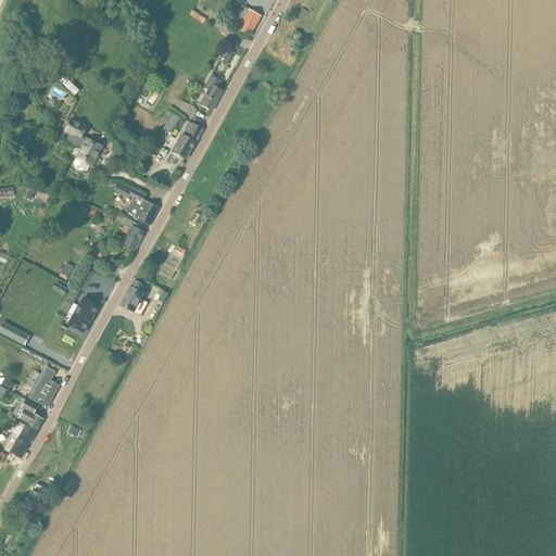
[(250,1),(247,7),(255,11),(258,5),(262,8),(266,1),(263,0),(260,0),(257,5),(250,1)]
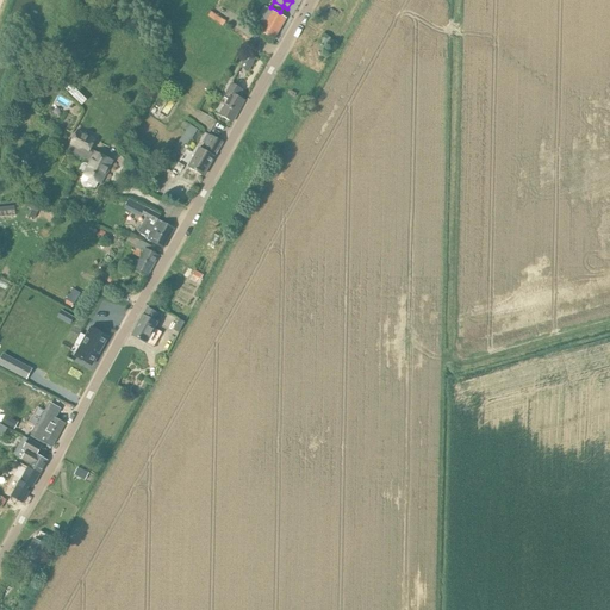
[(273,11),(261,32),(274,39),(287,19),(273,11)]
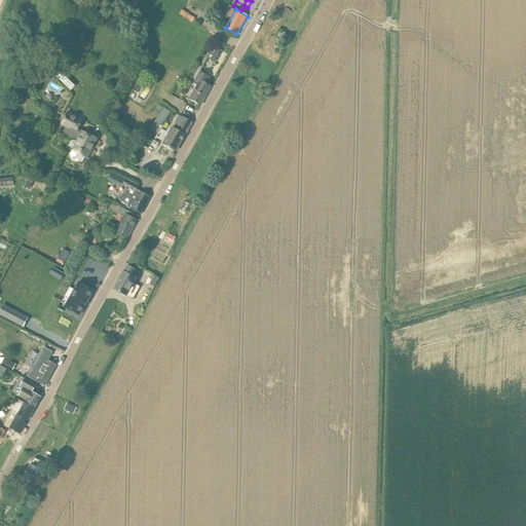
[(209,59),(215,63),(221,51),(215,47),(209,59)]
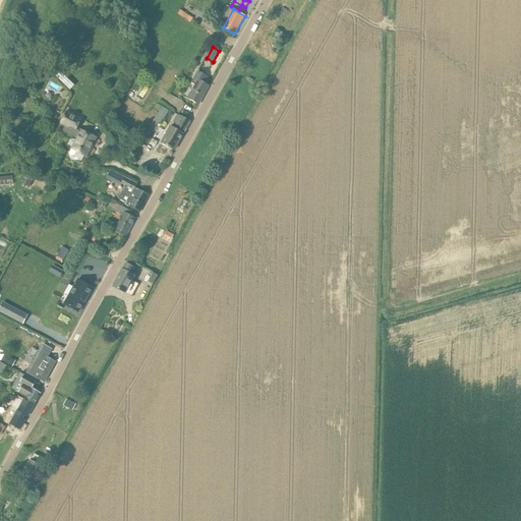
[(48,70),(43,73),(46,79),(52,76),(48,70)]
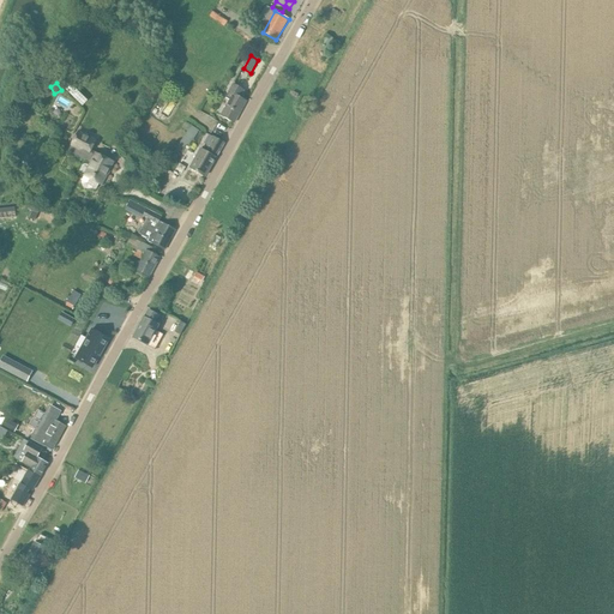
[(220,115),(223,118),(234,124),(246,102),(238,97),(241,91),(244,91),(234,85),(226,100),(228,101),(220,115)]
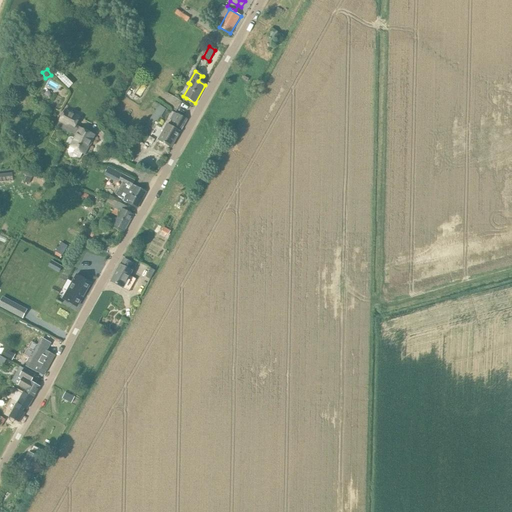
[(154,115),(147,126),(151,128),(154,130),(160,119),(167,109),(160,104),(155,101),(151,106),(157,110),(155,114),(154,115)]
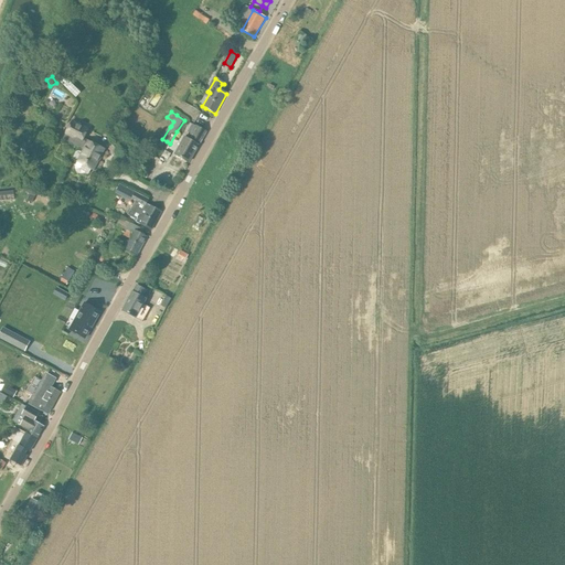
[(63,140),(83,149),(82,153),(78,151),(76,152),(74,158),(74,160),(77,161),(76,162),(94,171),(105,149),(87,140),(85,139),(89,129),(72,120),(63,140)]
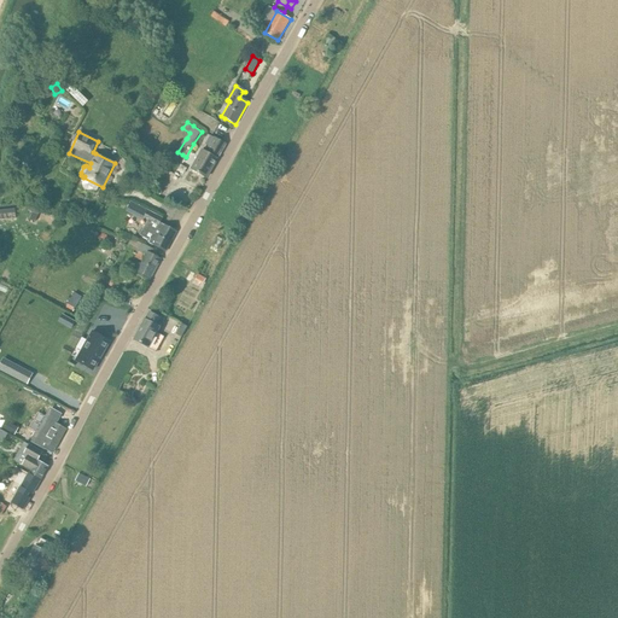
[(202,151),(197,158),(191,169),(207,178),(217,159),(213,157),(216,151),(220,153),(225,145),(215,139),(207,153),(202,151)]
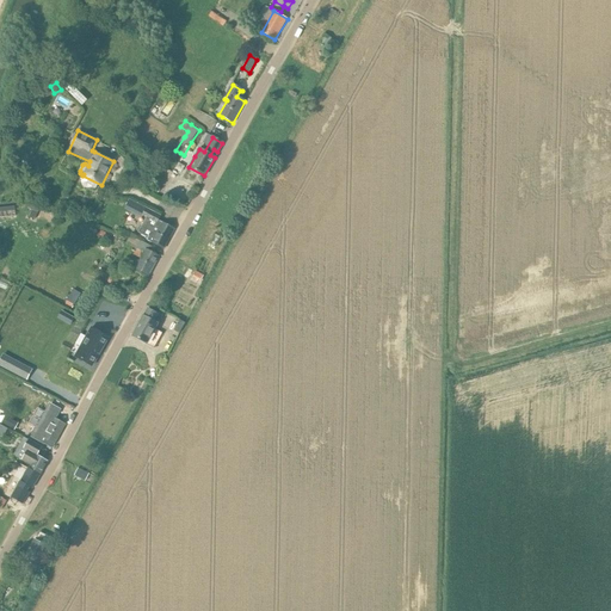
[(143,139),(139,146),(148,152),(153,144),(143,139)]
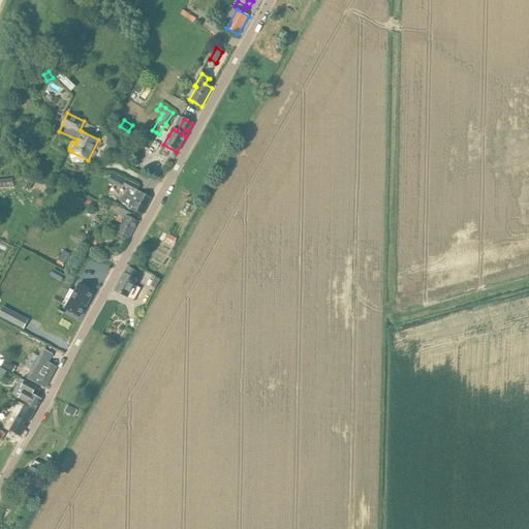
[(121,141),(115,146),(123,154),(128,148),(121,141)]
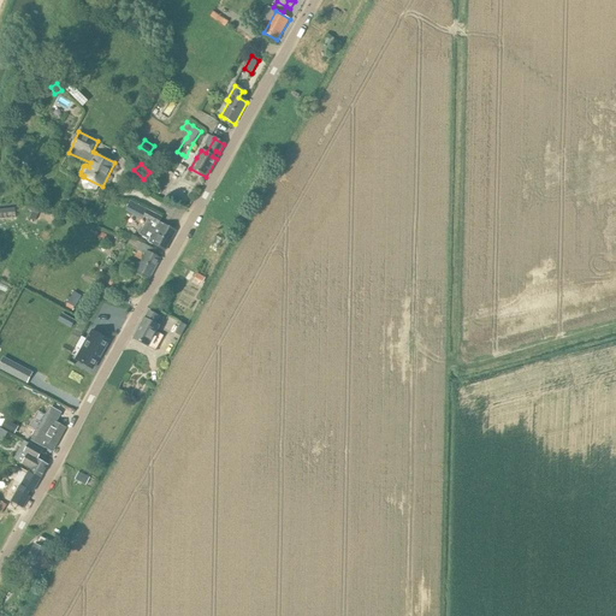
[(147,219),(138,235),(154,243),(153,246),(165,252),(176,231),(160,223),(161,218),(137,205),(135,209),(144,215),(143,217),(147,219)]
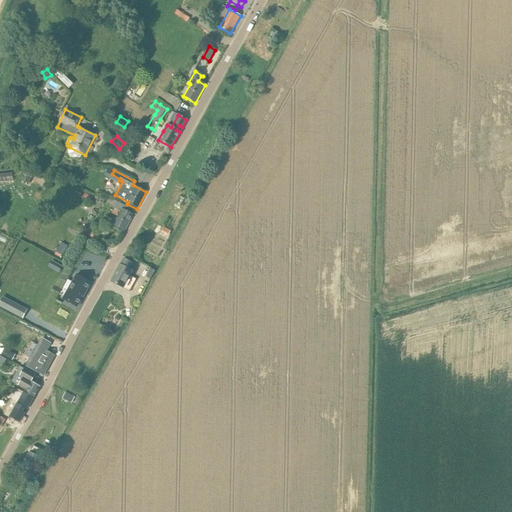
[(25,172),(24,175),(26,176),(24,182),(30,184),(33,174),(25,172)]
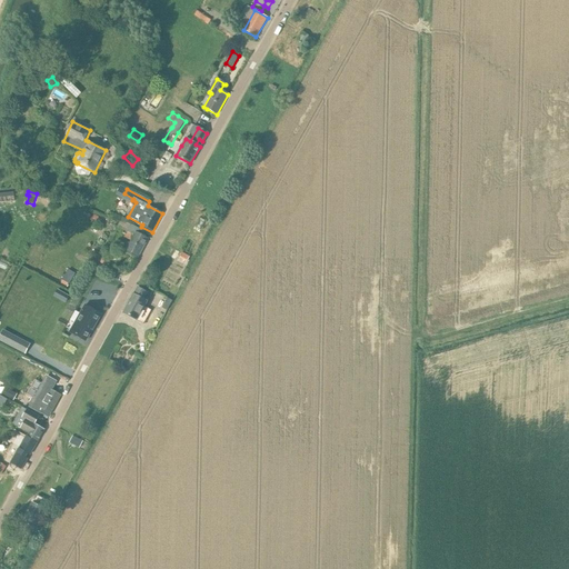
[(145,232),(136,227),(131,225),(131,226),(122,220),(118,227),(135,236),(126,251),(138,258),(148,239),(142,236),(145,232)]
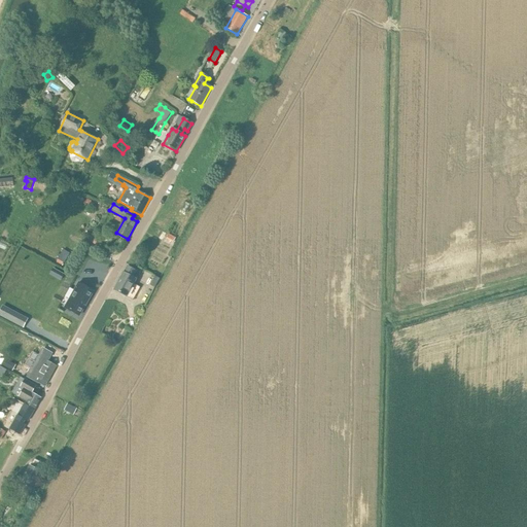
[(146,249),(147,249),(151,251),(159,239),(171,246),(176,238),(162,230),(160,230),(157,229),(153,236),(152,238),(146,249)]
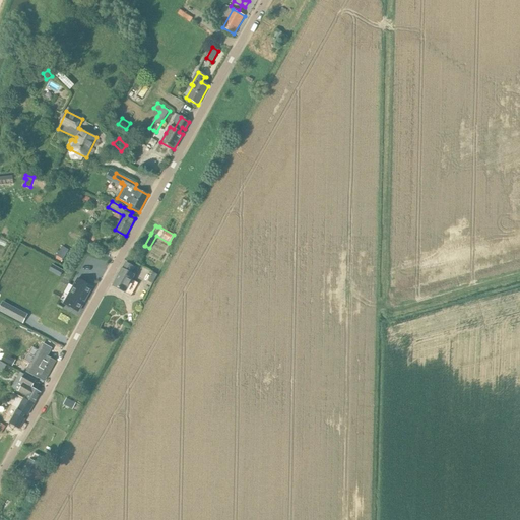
[(105,233),(99,229),(92,237),(91,240),(96,243),(98,240),(100,241),(105,233)]
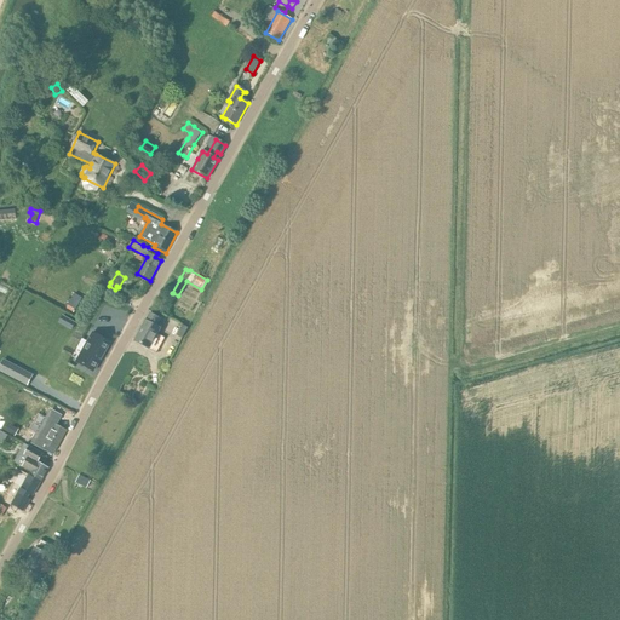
[(68,305),(65,309),(73,313),(74,309),(75,309),(81,298),(74,293),(68,305)]
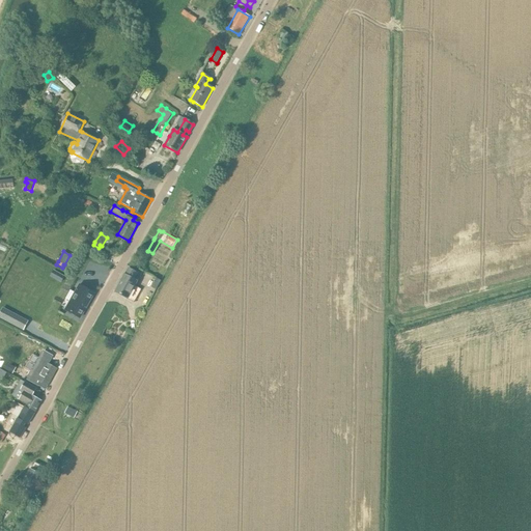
[(88,255),(84,263),(90,267),(94,258),(88,255)]
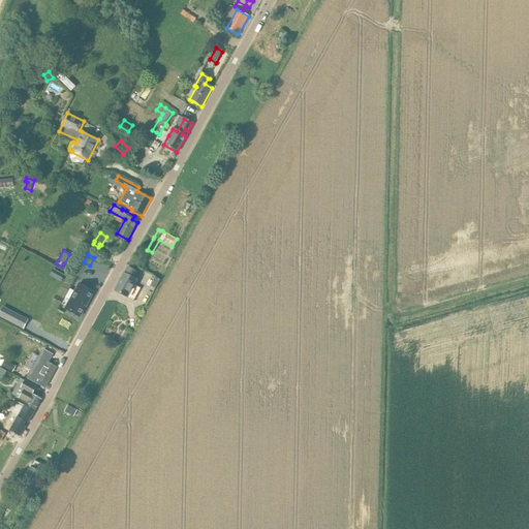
[(136,273),(133,271),(127,268),(115,291),(134,302),(141,288),(133,284),(136,278),(134,276),(136,273)]
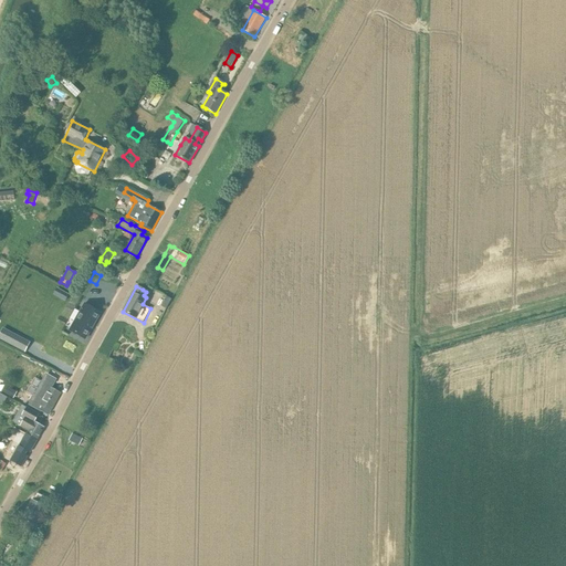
[(166,296),(160,306),(166,308),(171,299),(166,296)]
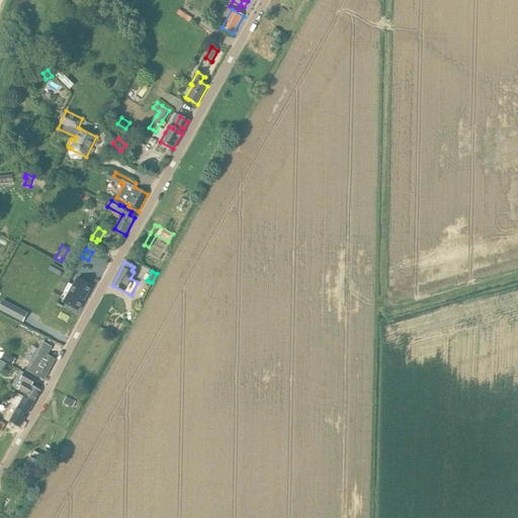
[(76,297),(74,296),(73,295),(68,306),(74,309),(78,301),(85,306),(93,291),(83,285),(76,297)]
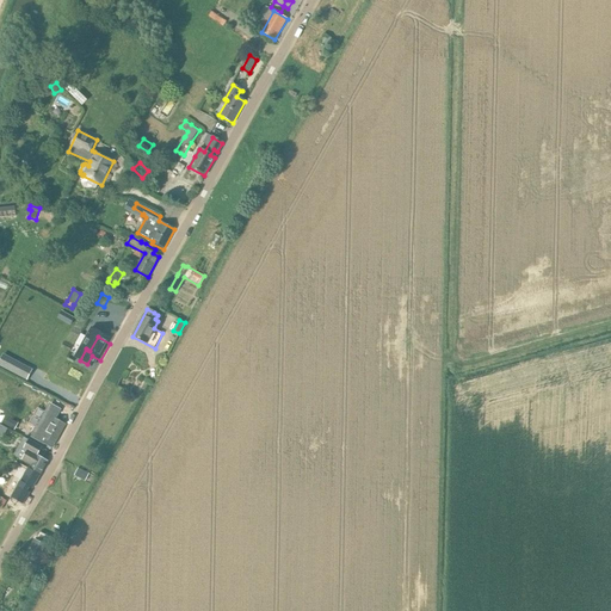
[(32,370),(10,358),(5,368),(28,380),(32,370)]
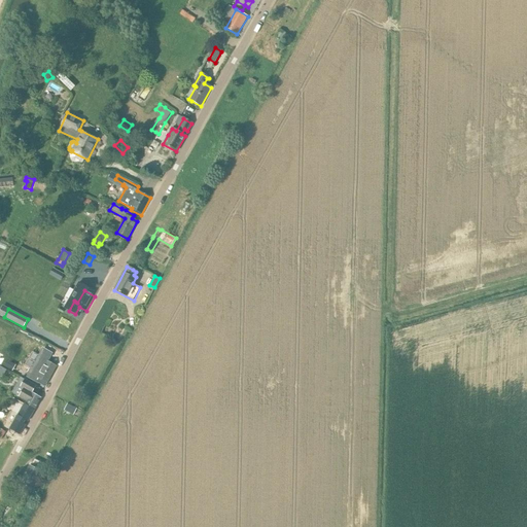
[(40,345),(37,352),(44,355),(48,349),(40,345)]
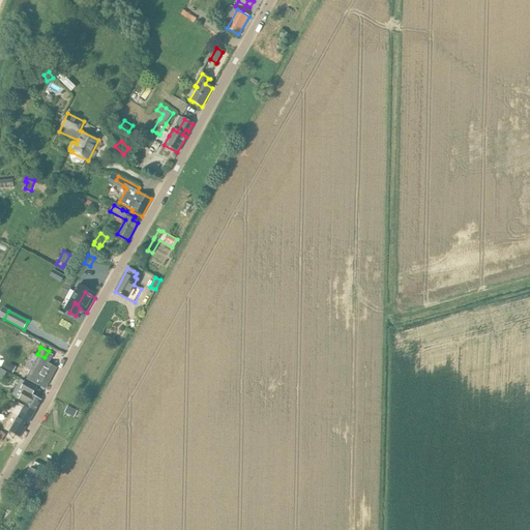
[(4,360),(1,366),(12,373),(16,367),(4,360)]
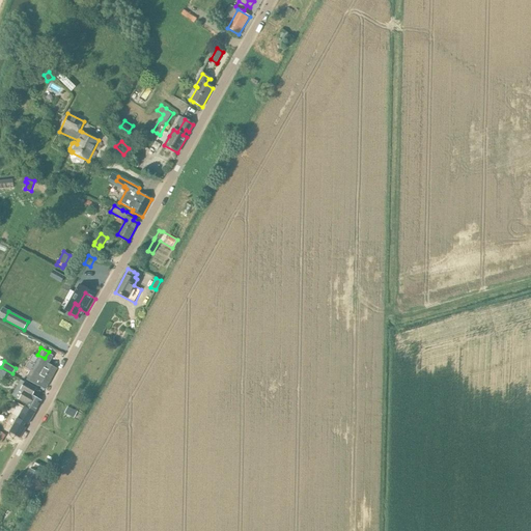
[(38,386),(46,390),(57,369),(48,364),(44,371),(43,372),(35,368),(30,376),(40,382),(38,386)]
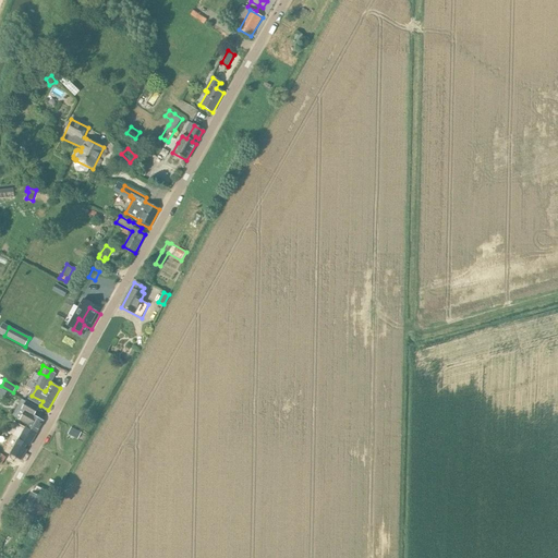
[(22,409),(26,412),(21,421),(28,425),(27,427),(37,433),(44,422),(34,416),(38,409),(26,402),(22,409)]
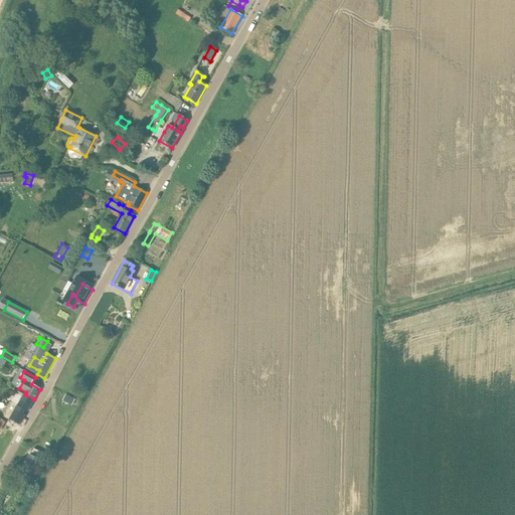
[(18,406),(10,419),(11,419),(13,420),(19,424),(25,415),(20,412),(22,408),(27,411),(34,399),(25,394),(18,406)]
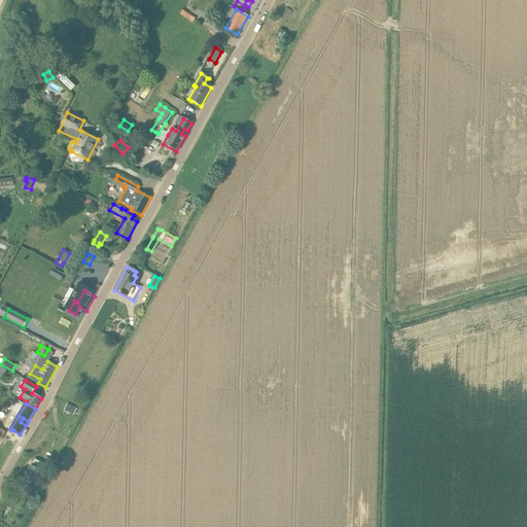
[(66,405),(63,410),(69,413),(72,408),(66,405)]
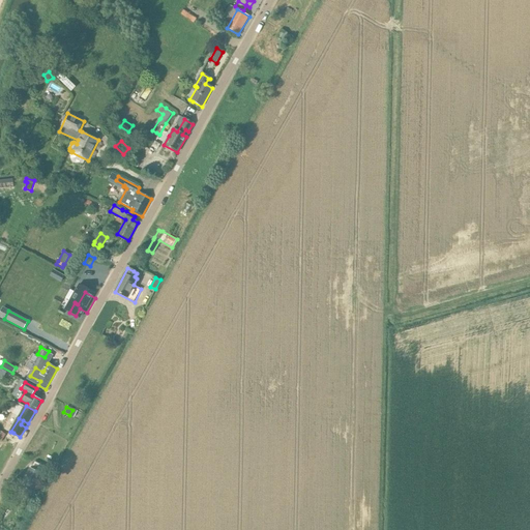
[(6,412),(2,417),(9,422),(13,416),(6,412)]
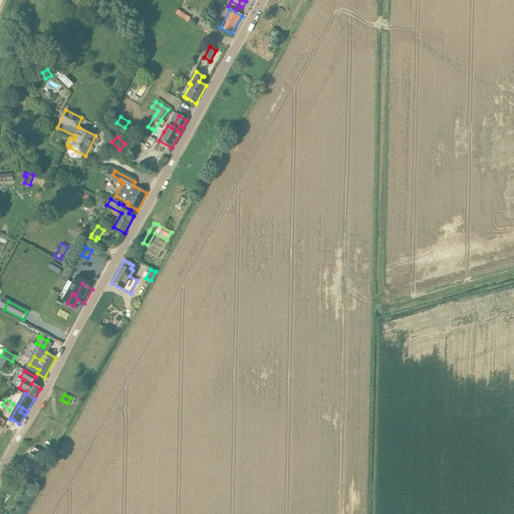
[(28,454),(21,468),(31,474),(39,459),(41,460),(44,454),(33,448),(29,455),(28,454)]
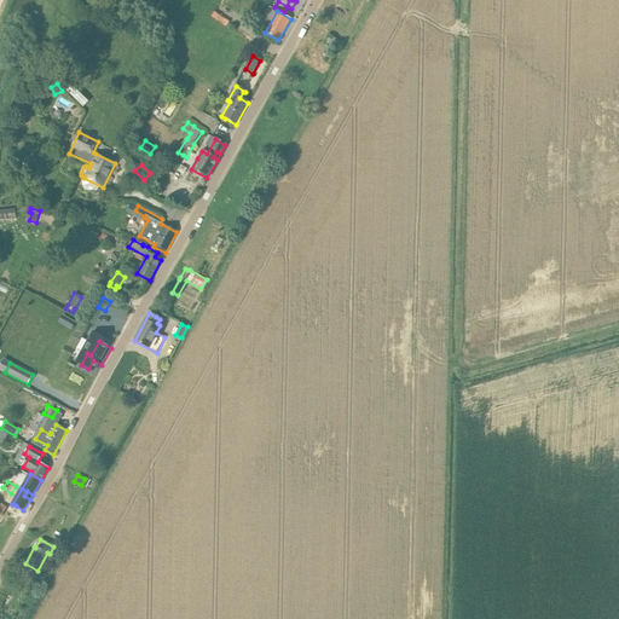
[(32,580),(38,584),(41,576),(35,573),(32,580)]
